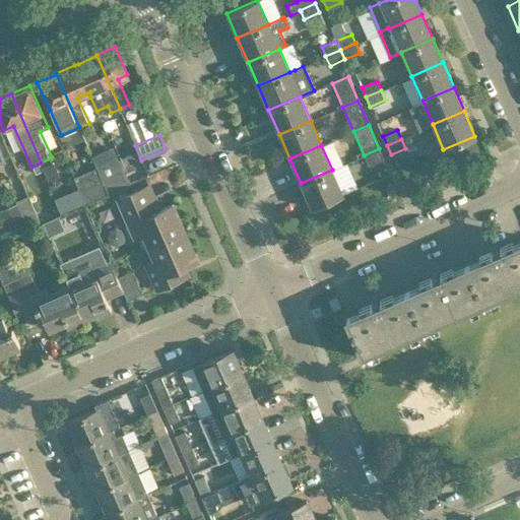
[(113,146),(110,148),(91,155),(98,168),(119,158),(113,146)]
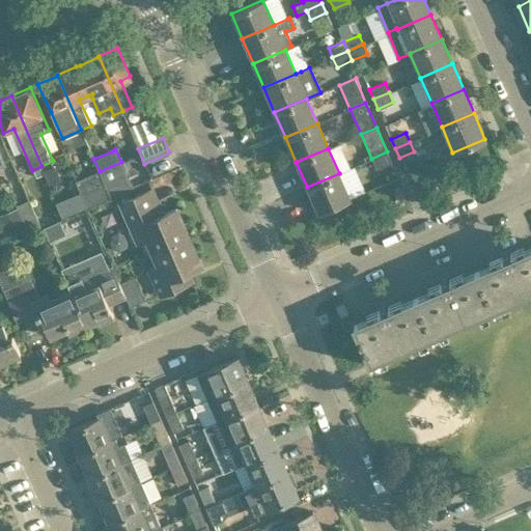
[(371,159),(375,168),(391,162),(387,151),(371,159)]
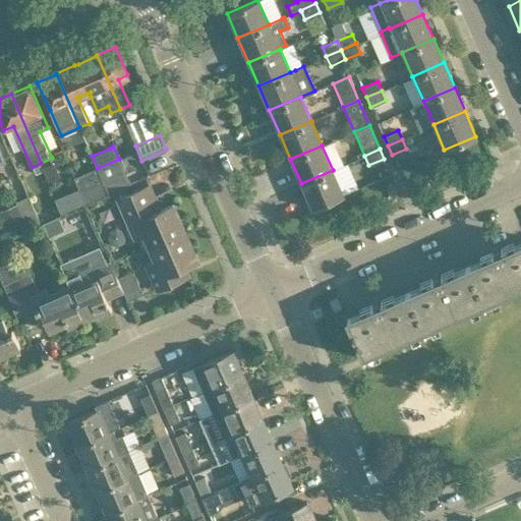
[(123,171),(119,159),(98,168),(103,180),(123,171)]
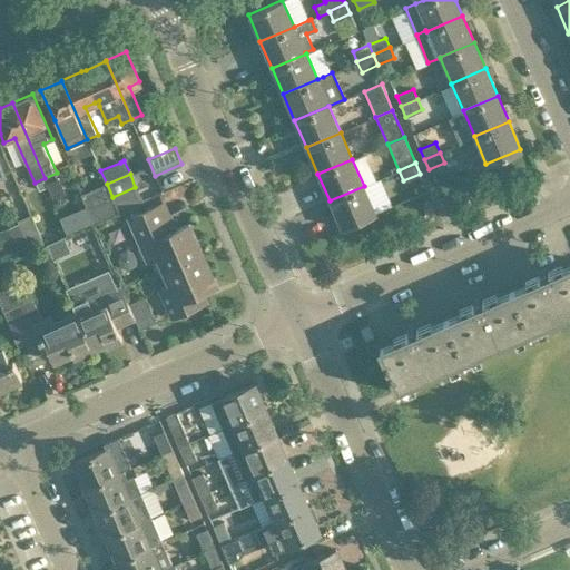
[(375,212),(364,186),(330,200),(341,227),(375,212)]
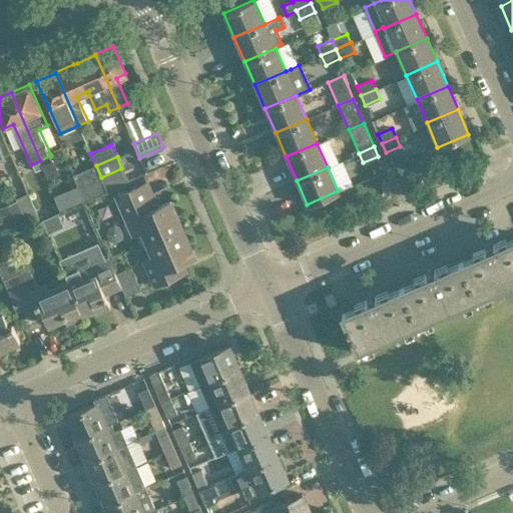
[(127,181),(122,169),(121,168),(101,177),(106,190),(127,181)]
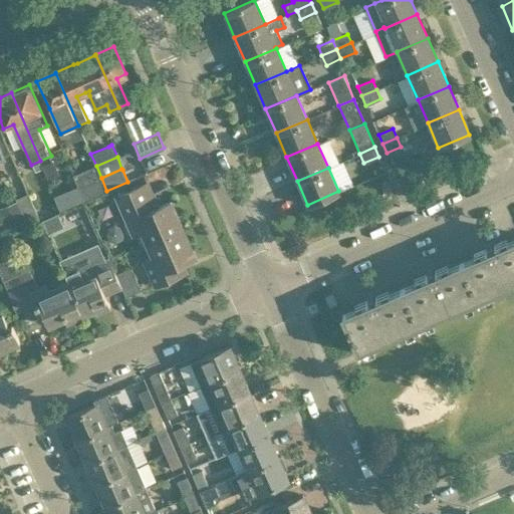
[(106,191),(101,179),(78,188),(83,201),(100,194),(99,194),(106,191)]
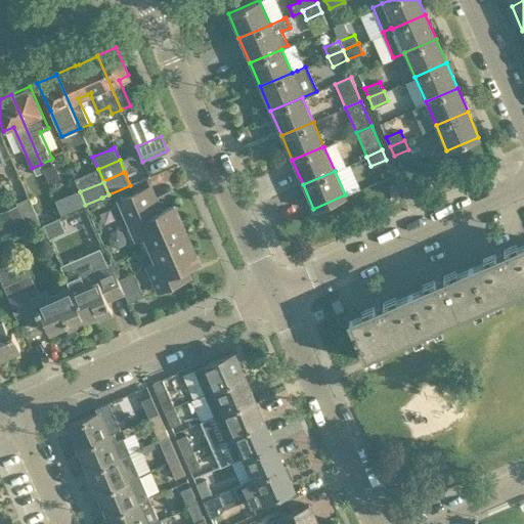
[(185,232),(174,205),(161,211),(150,186),(120,200),(136,236),(144,233),(150,248),(185,232)]
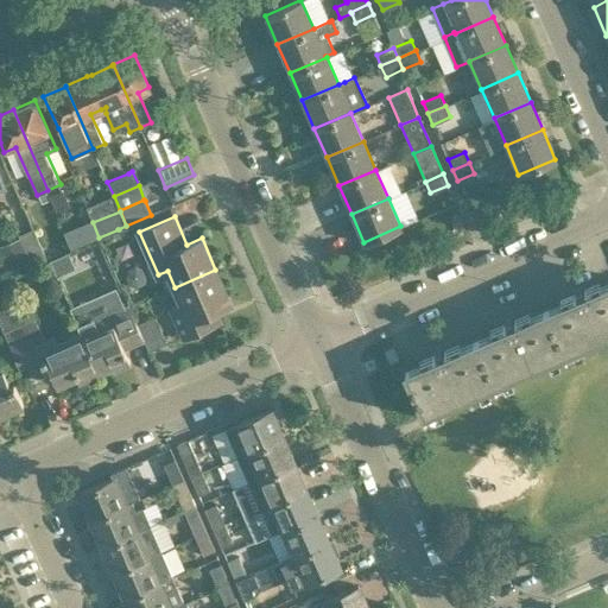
[(27,264),(17,239),(0,245),(0,255),(6,272),(27,264)]
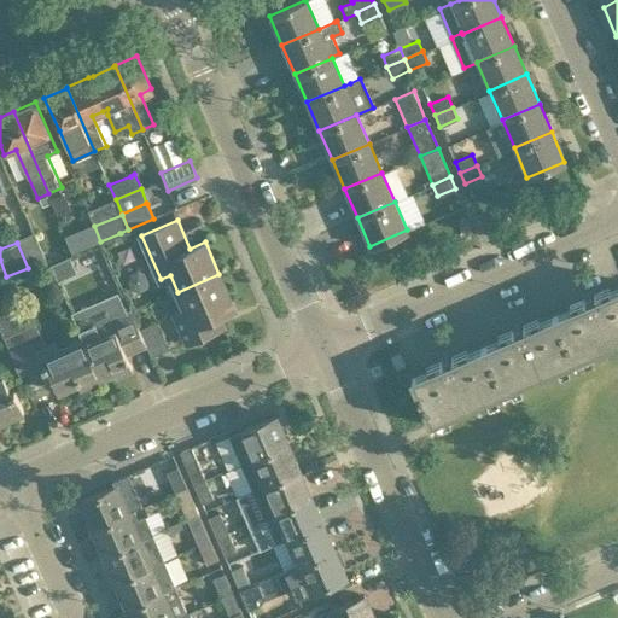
[(233,307),(219,274),(178,292),(185,308),(174,313),(186,340),(222,324),(217,314),(233,307)]
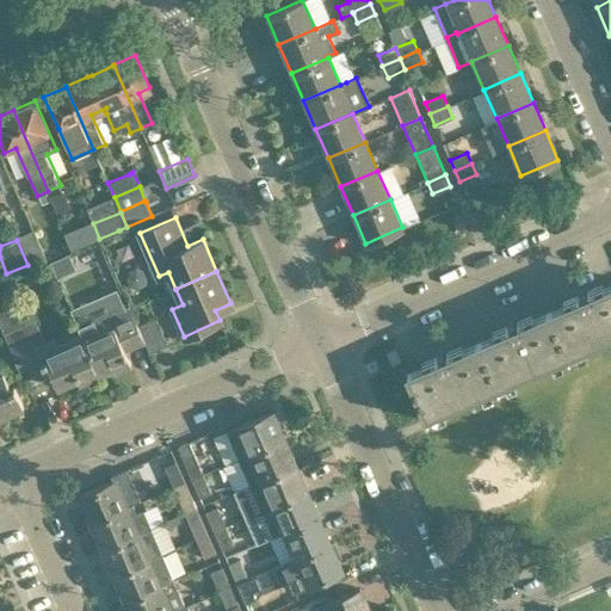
[(610,282),(548,310),(566,352),(610,332),(610,282)]
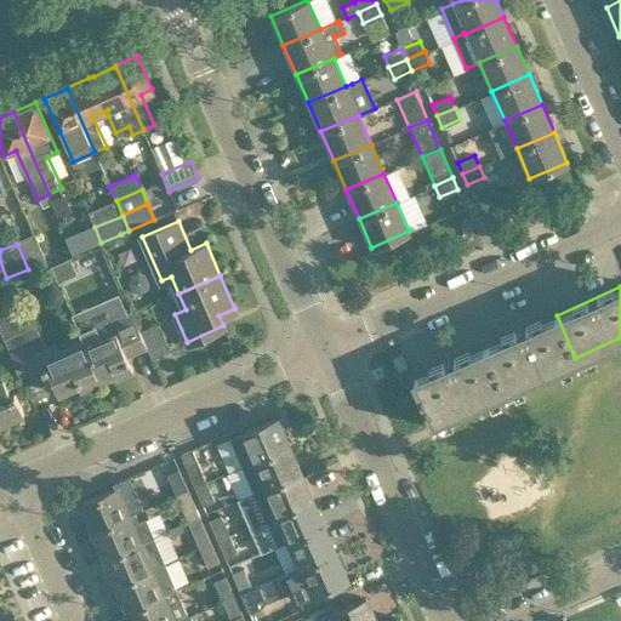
[(118,296),(73,317),(81,334),(83,337),(84,341),(100,380),(117,372),(118,375),(132,369),(125,354),(146,346),(140,330),(131,312),(126,313),(118,296)]
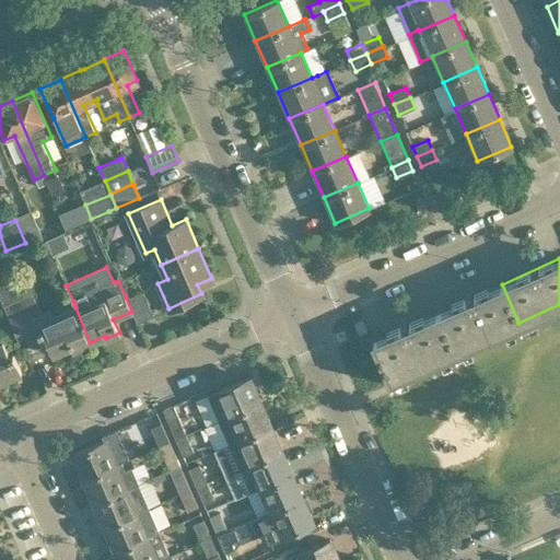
[(76,307),(74,304),(53,314),(50,308),(41,313),(32,291),(23,295),(15,278),(0,284),(0,301),(16,338),(35,329),(47,356),(70,346),(72,350),(90,342),(76,307)]
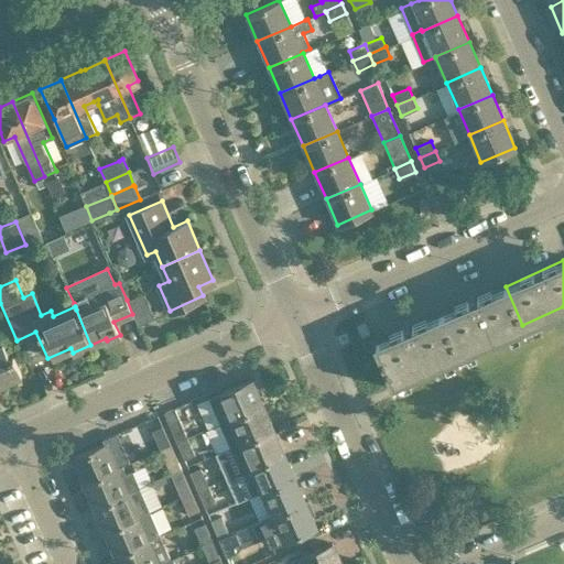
[(457,354),(522,325),(506,286),(441,315),(457,354)]
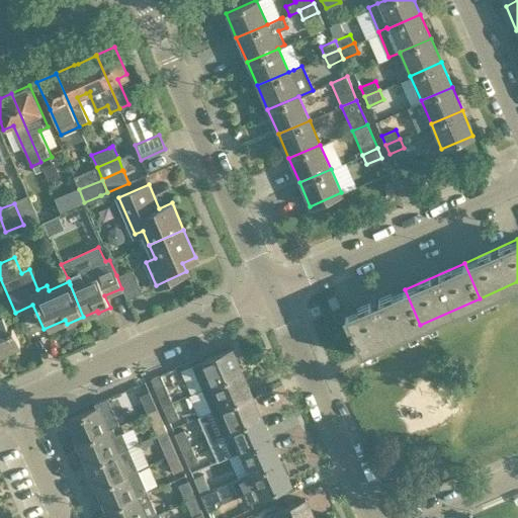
[(141,291),(131,269),(116,275),(121,288),(125,298),(141,291)]
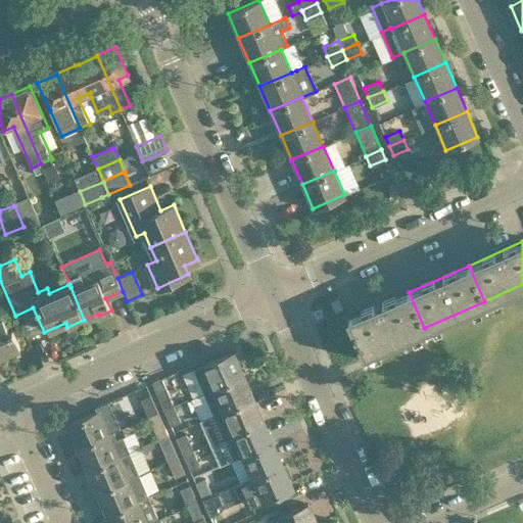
[(424,328),(409,292),(346,319),(364,360),(366,359),(364,354),(424,328)]
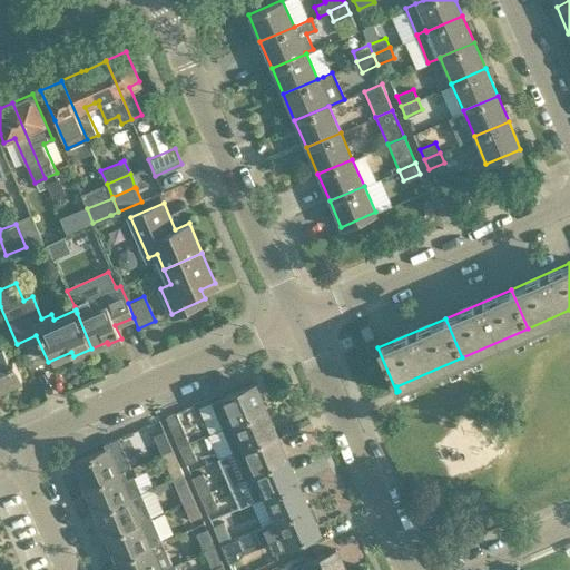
[(0,387),(21,379),(12,359),(8,361),(0,343),(0,345),(1,347),(0,347),(0,387)]
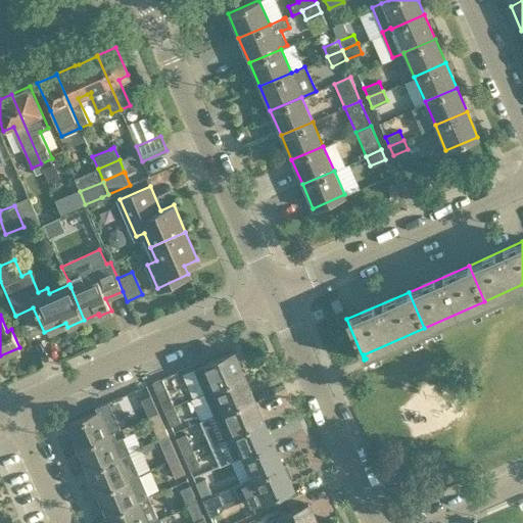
[(232,351),(193,368),(202,390),(242,374),(238,365),(242,363),(237,351),(233,352),(232,351)]
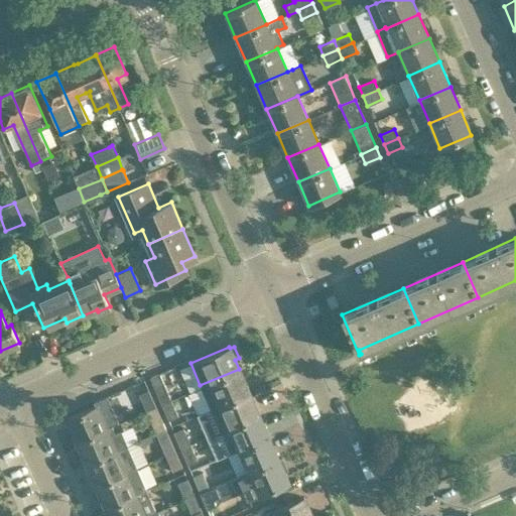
[(245,384),(239,369),(200,385),(210,407),(247,391),(244,384),(245,384)]
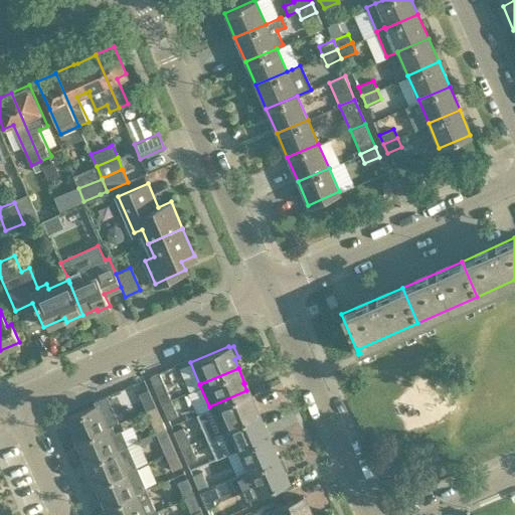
[(170,397),(159,372),(149,376),(161,401),(170,397)]
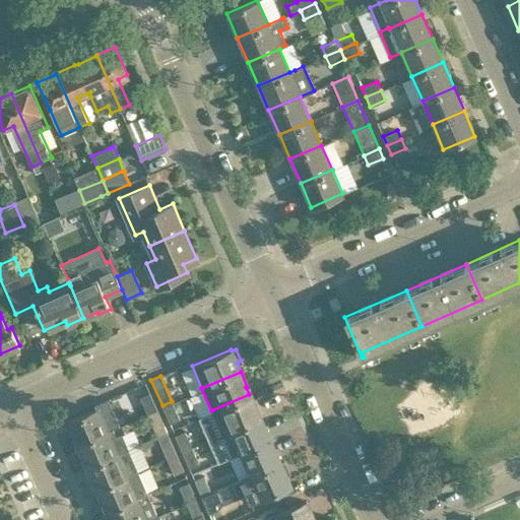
[(140,396),(147,412),(156,408),(149,392),(140,396)]
